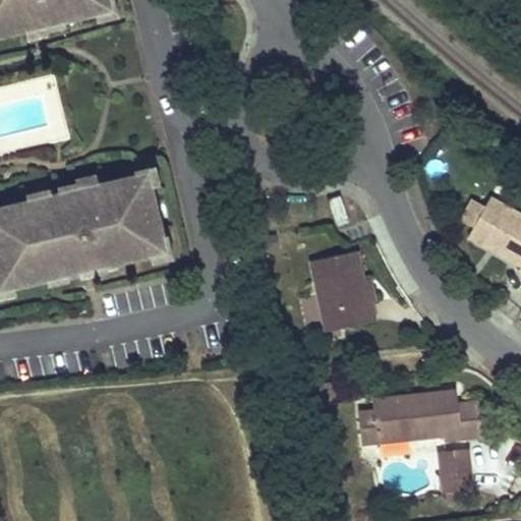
[(0,0),(0,35),(25,30),(27,29),(37,26),(38,32),(47,29),(63,25),(62,20),(95,12),(111,8),(109,0),(0,0)]
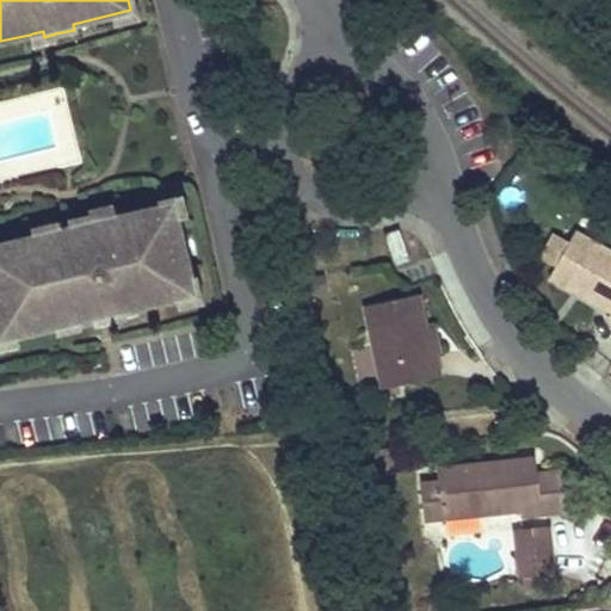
[(140,19),(134,0),(128,0),(130,10),(111,14),(112,20),(115,26),(140,19)]
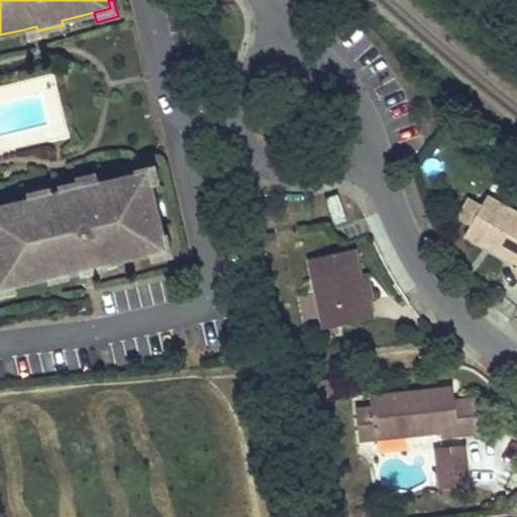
[(27,28),(25,29),(27,40),(48,35),(46,28),(37,31),(36,26),(27,28)]
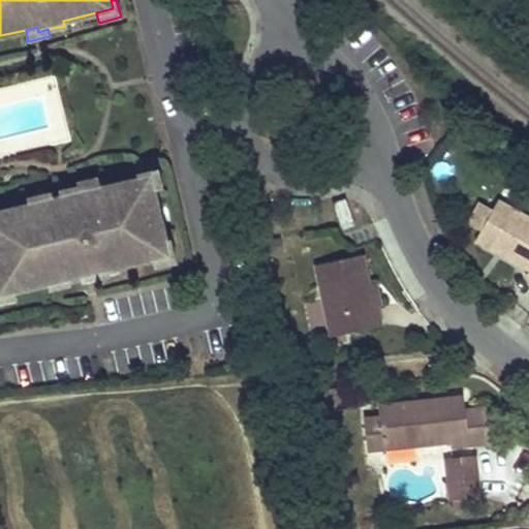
[(154,191),(163,189),(158,167),(136,173),(137,178),(150,175),(154,191)]
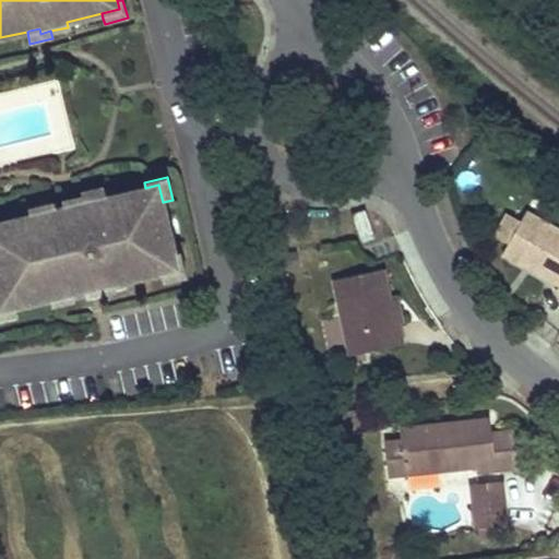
[(75,293),(84,290),(94,287),(95,289),(108,286),(110,285),(110,284),(161,271),(178,266),(175,254),(171,238),(163,240),(157,215),(165,213),(163,202),(158,185),(145,188),(107,197),(94,200),(93,194),(83,198),(64,201),(66,206),(54,210),(54,206),(40,210),(42,215),(33,217),(33,215),(31,216),(0,223),(0,310),(15,307),(51,298),(62,296),(62,298),(75,295),(75,293)]
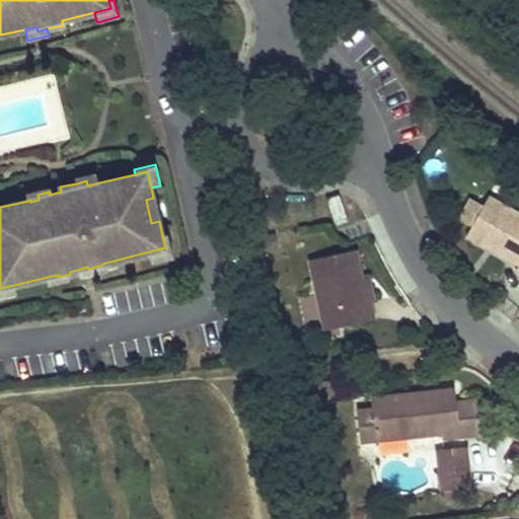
[(86,180),(87,186),(99,182),(97,171),(75,176),(77,183),(86,180)]
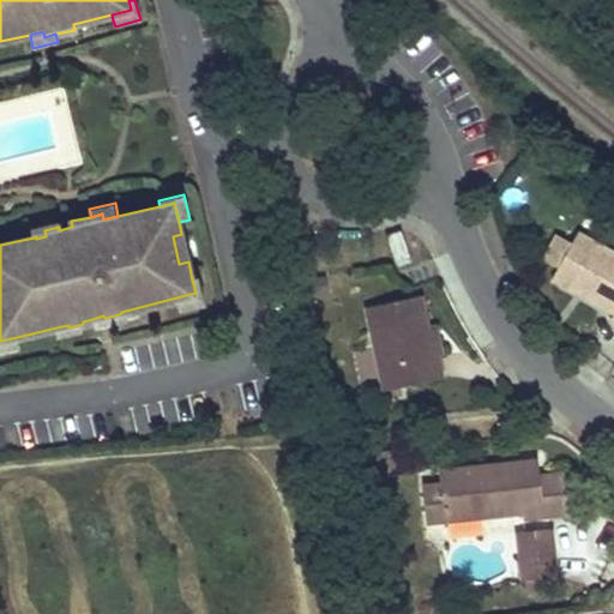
[(34,238),(36,236),(36,239),(46,236),(44,230),(59,227),(56,221),(43,224),(34,227),(31,228),(34,238)]
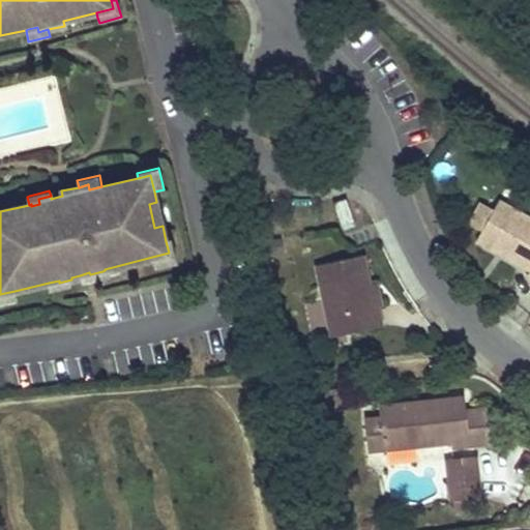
[(529,216),(499,200),(494,210),(484,226),(481,231),(476,241),(529,270),(527,277),(529,278),(529,216)]
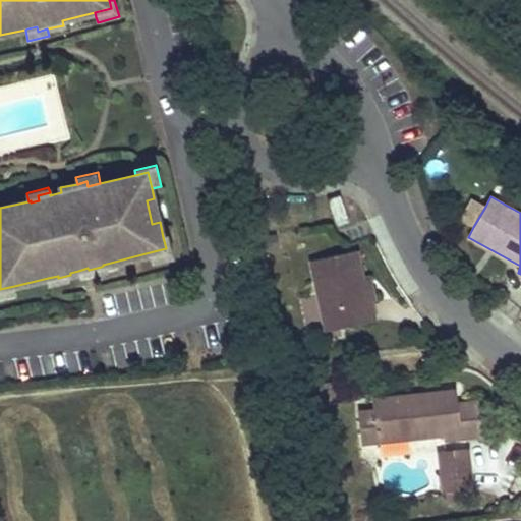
[(154,198),(147,200),(152,224),(160,222),(154,198)]
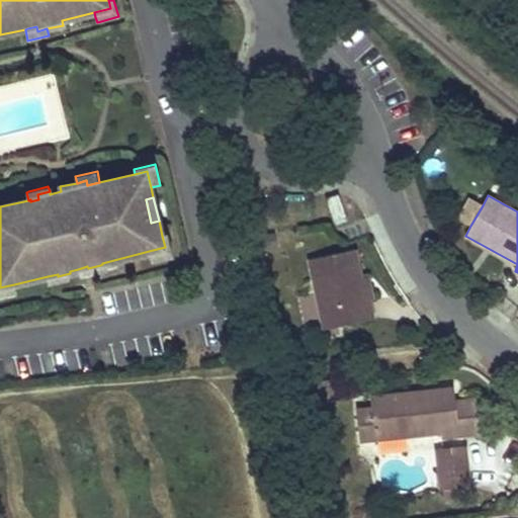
[(483,205),(469,198),(457,220),(470,226),(473,221),(483,205)]
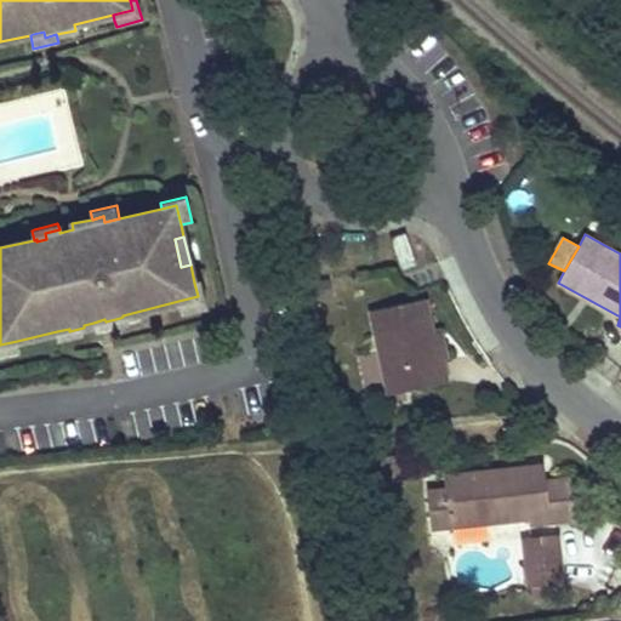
[(404,239),(389,243),(400,274),(414,269),(404,239)]
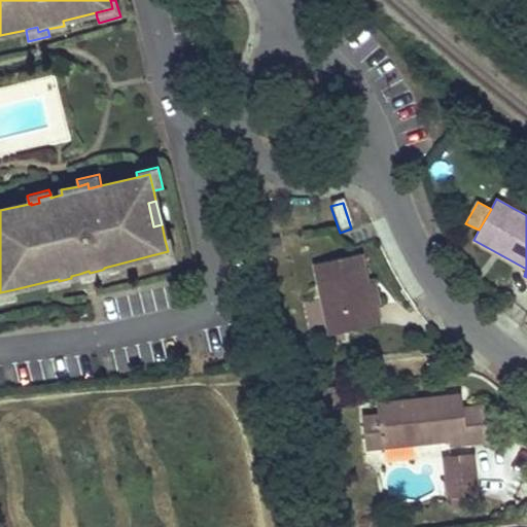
[(151,255),(153,266),(175,260),(170,239),(165,240),(168,251),(151,255)]
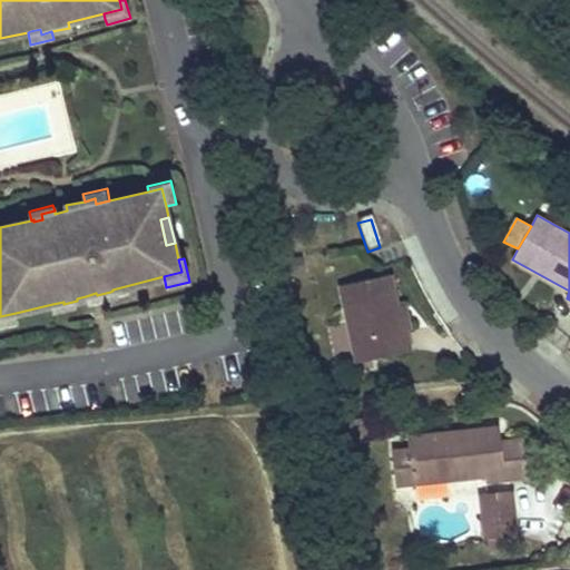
[(399,306),(391,275),(338,286),(356,363),(412,350),(408,330),(404,331),(399,306)]
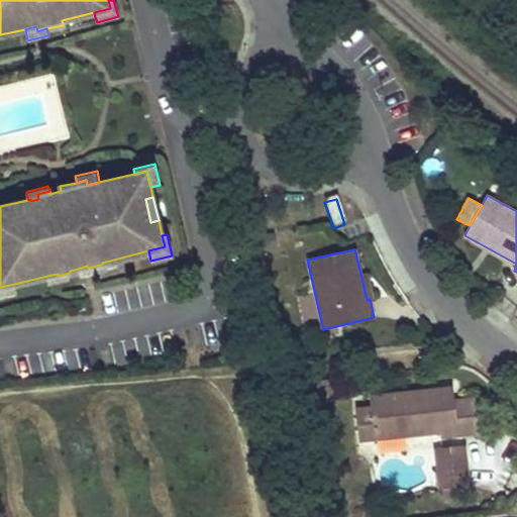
[(78,269),(80,277),(101,271),(100,265),(88,268),(87,266),(78,269)]
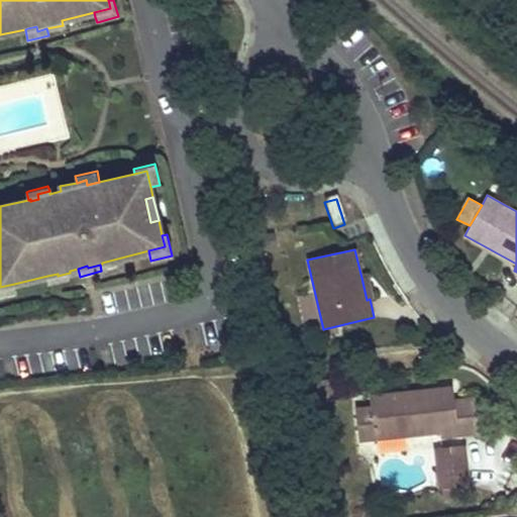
[(47,276),(49,284),(72,279),(70,273),(58,276),(58,274),(47,276)]
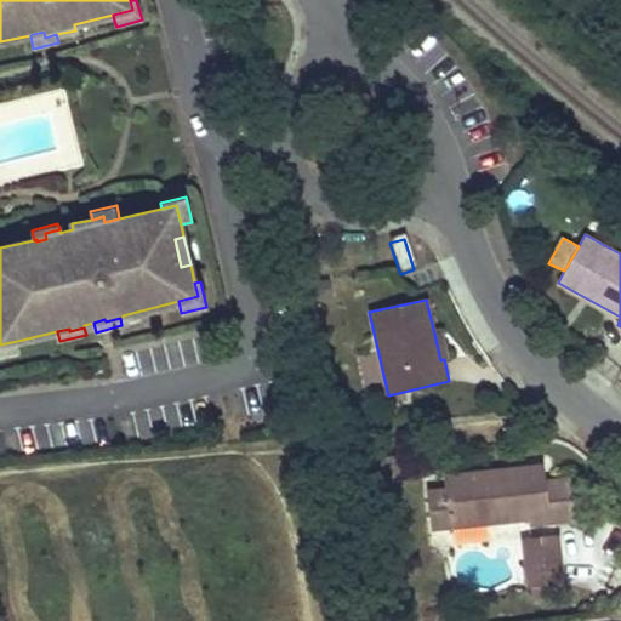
[(448,359),(442,332),(434,334),(440,360),(444,359),(448,359)]
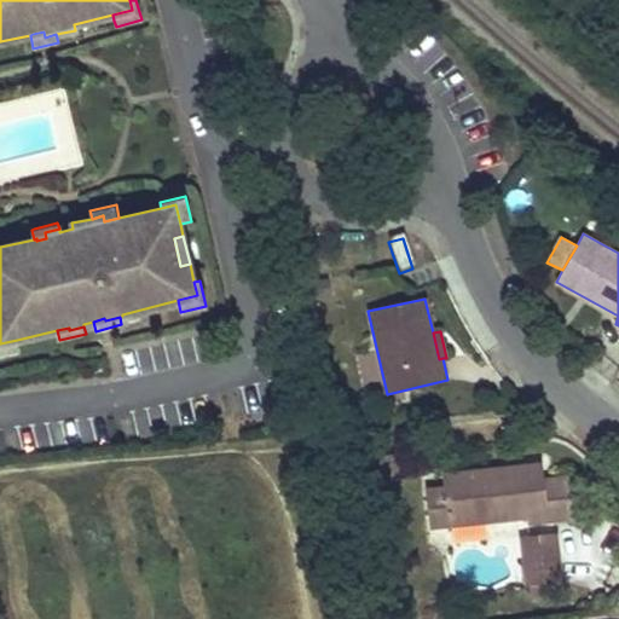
[(0,356),(21,352),(17,340),(0,343),(0,356)]
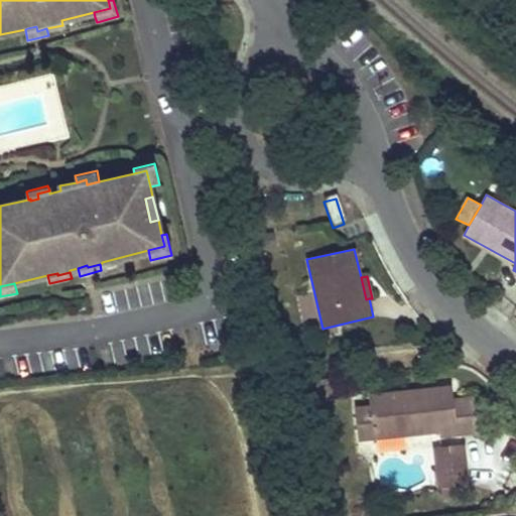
[(386,393),(369,395),(370,406),(374,438),(440,431),(440,436),(458,435),(454,399),(452,386),(386,393)]
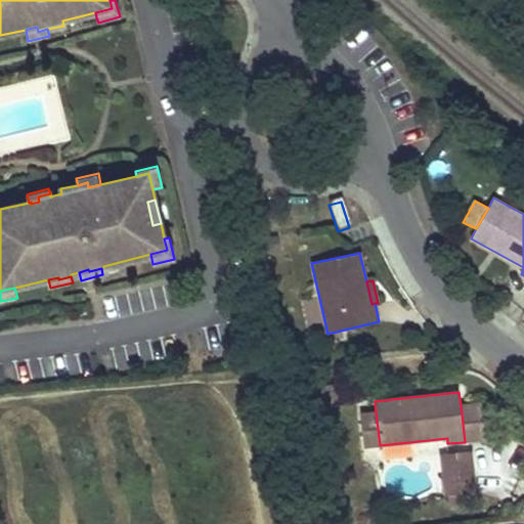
[(484,439),(481,403),(461,405),(465,442),(484,439)]
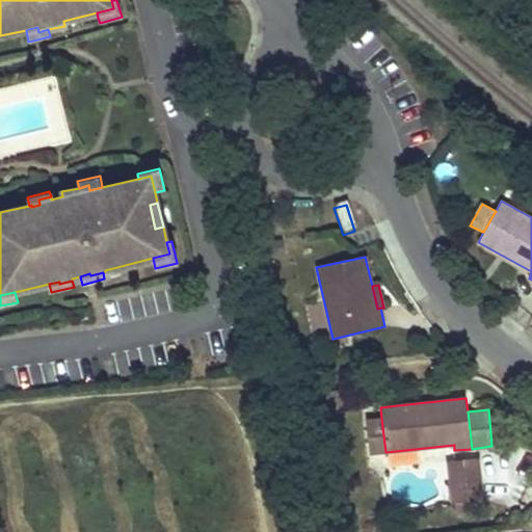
[(386,452),(381,419),(367,420),(371,454),(386,452)]
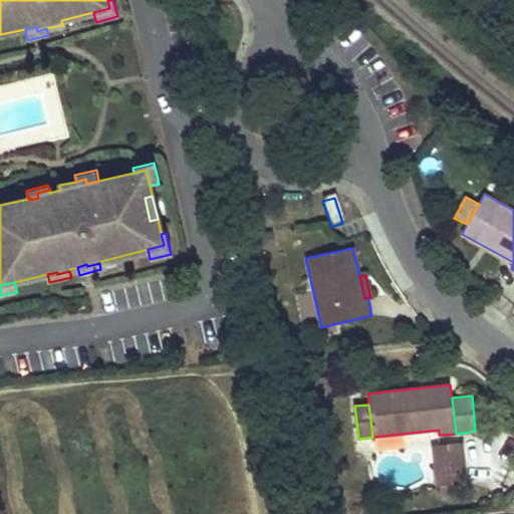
[(464,441),(432,444),(435,485),(441,485),(442,495),(453,496),(453,485),(469,484),(464,441)]
